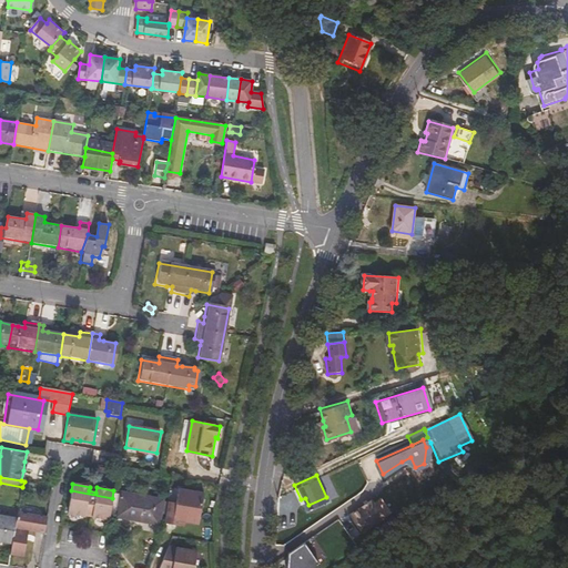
[(168,501),(164,523),(183,526),(184,520),(198,524),(203,493),(179,488),(176,503),(168,501)]
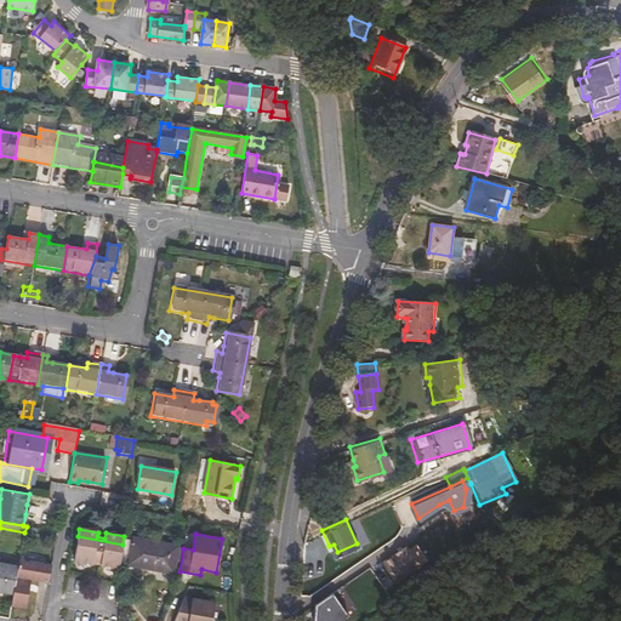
[(100,567),(118,570),(123,545),(78,536),(74,562),(91,565),(92,559),(101,562),(100,567)]
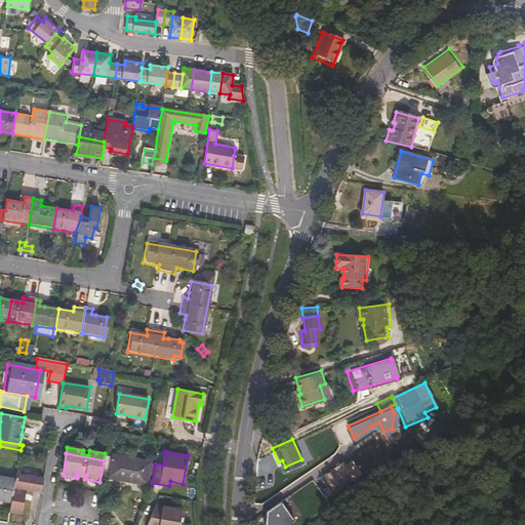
[(110,461),(150,469),(151,462),(111,455),(110,461)]
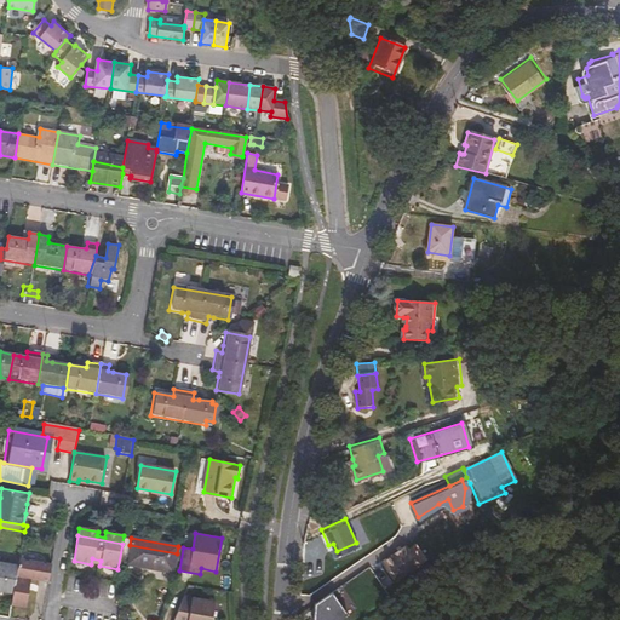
[(405,541),(380,557),(394,578),(418,561),(405,541)]
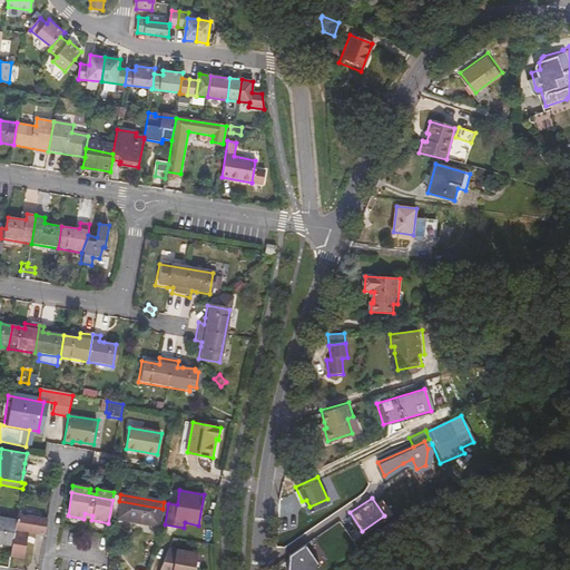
[(159,527),(163,509),(119,501),(116,519),(159,527)]
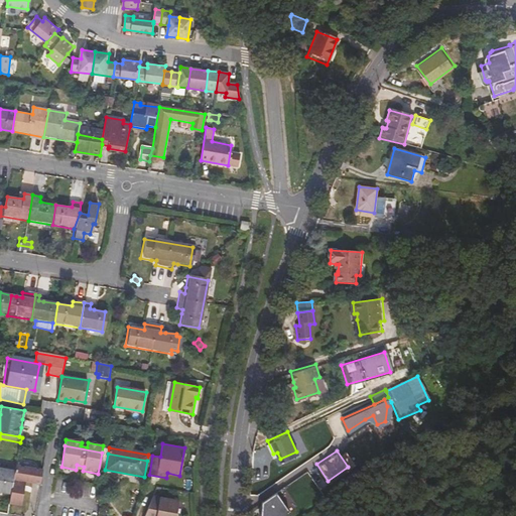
[(11,494),(9,502),(21,505),(25,485),(24,484),(24,483),(40,486),(42,473),(16,468),(15,473),(11,494)]
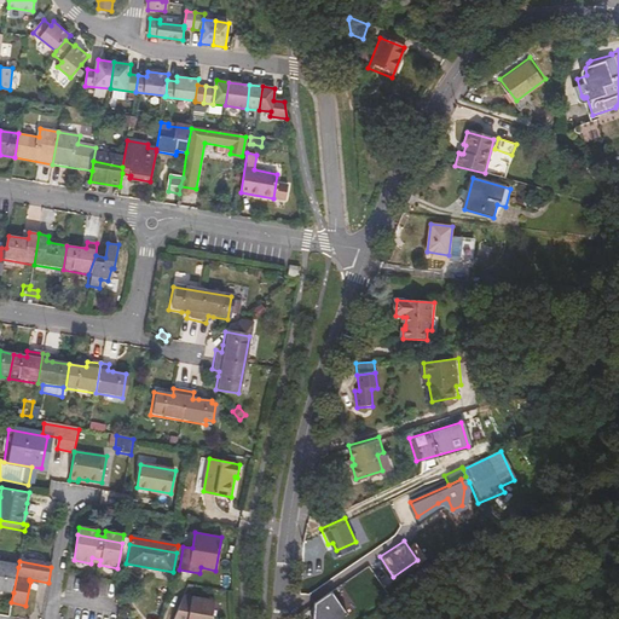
[(0,589),(13,593),(18,567),(0,563),(0,589)]
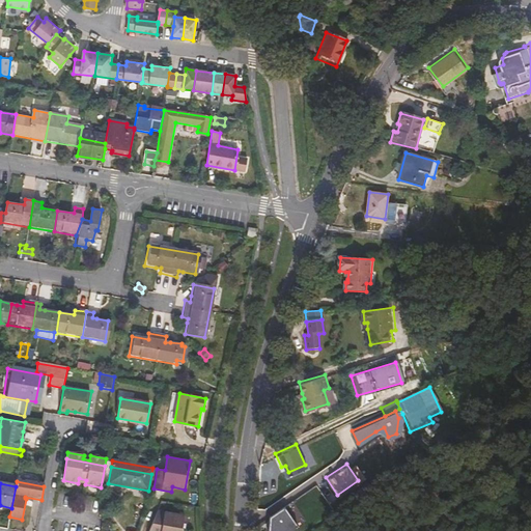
[(280,504),(266,514),(264,527),(268,530),(281,530),(294,523),(280,504)]
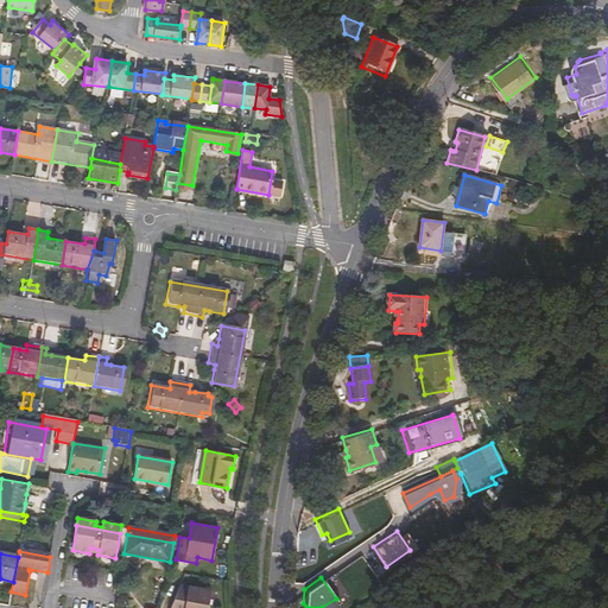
[(207,607),(210,589),(179,584),(170,607),(207,607)]
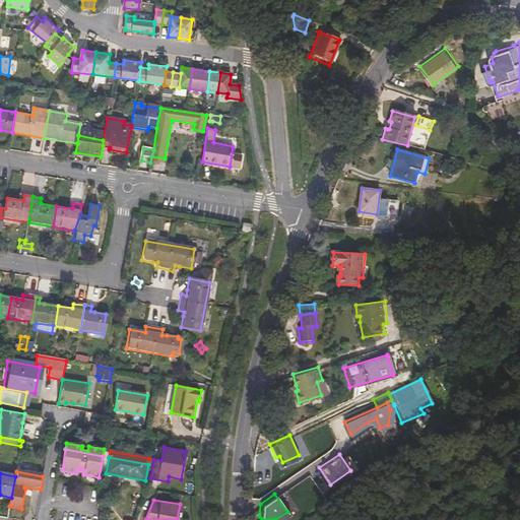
[(377,507),(382,514),(389,509),(384,502),(377,507)]
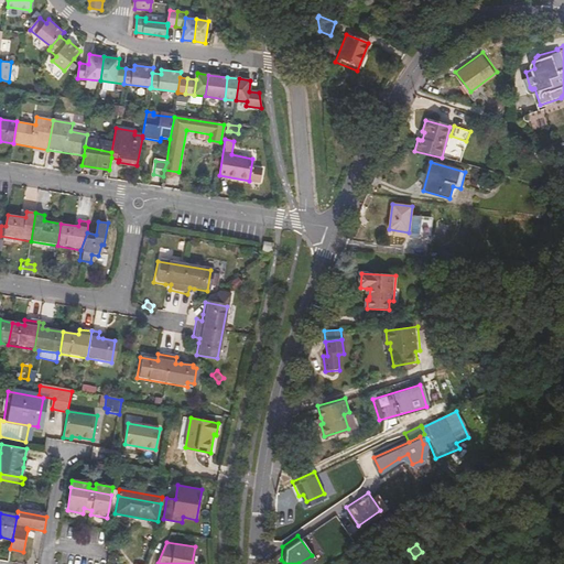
[(481,563),(483,563),(497,553),(496,551),(480,563),(481,563)]
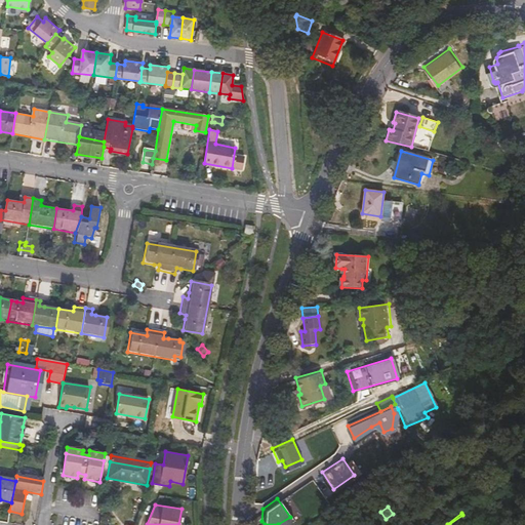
[(457,524),(466,520),(462,515),(449,524),(457,524)]
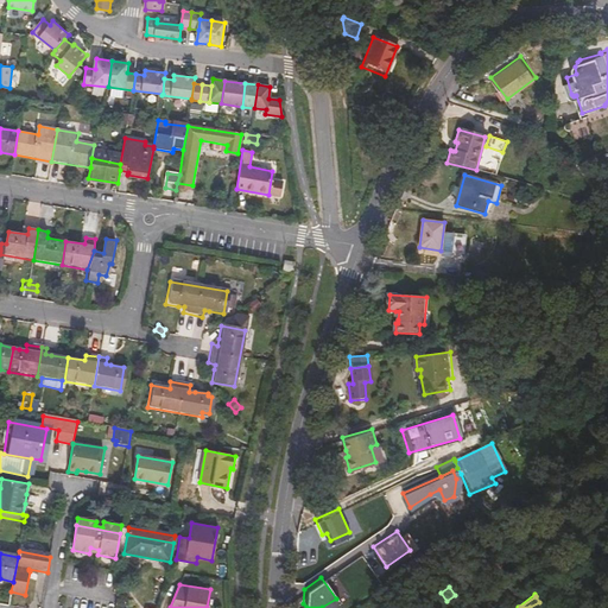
All buildings are outlined.
